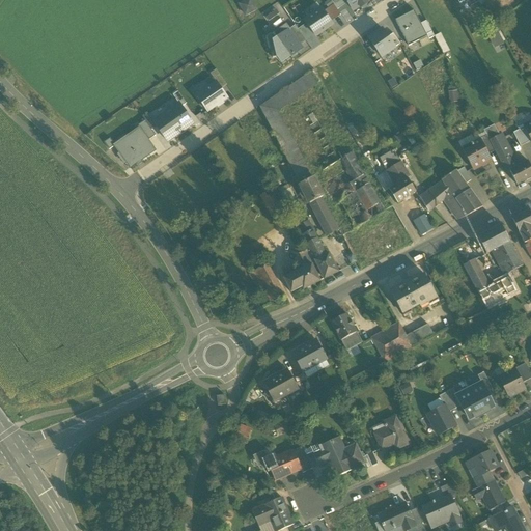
[(256,9),(251,0),(247,0),(240,4),(246,16),(256,9)]
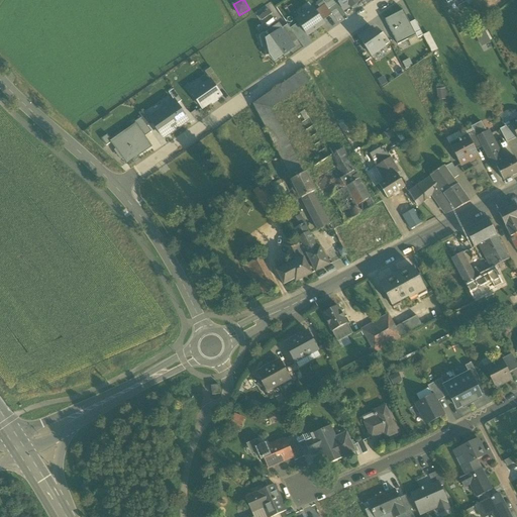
[(321,0),(325,5),(328,10),(338,3),(336,0),(321,0)]
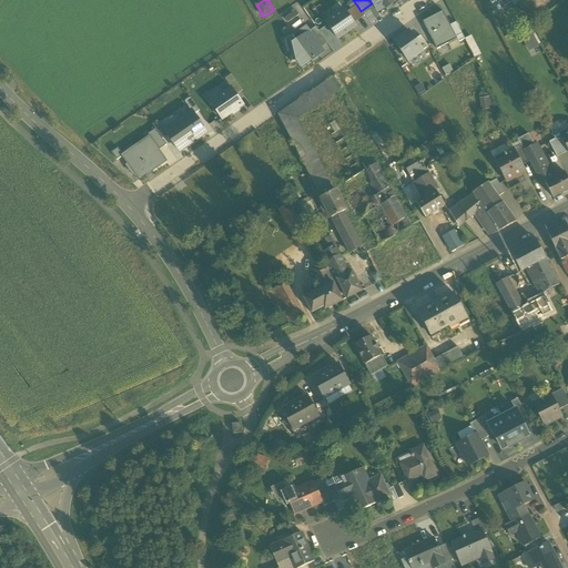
[(369,0),(372,3),(377,12),(385,7),(386,9),(393,3),(392,2),(394,0),(369,0)]
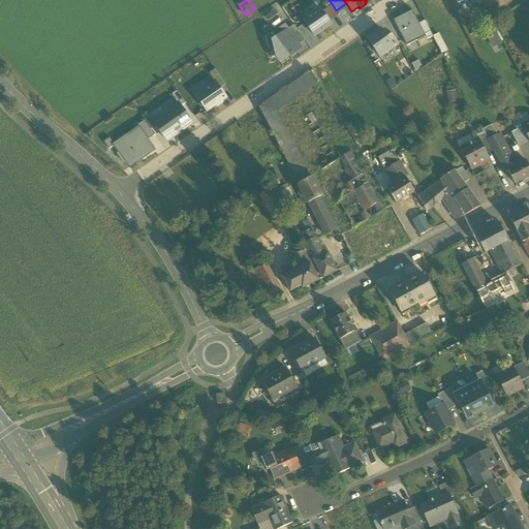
[(262,14),(274,30),(290,18),(279,2),(262,14)]
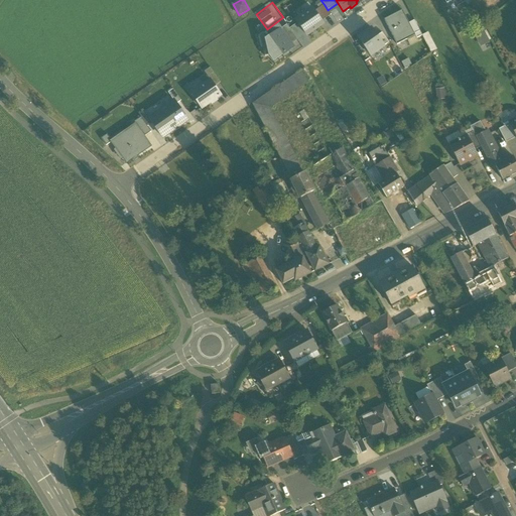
[(325,5),(314,12),(321,21),(331,15),(328,10),(325,5)]
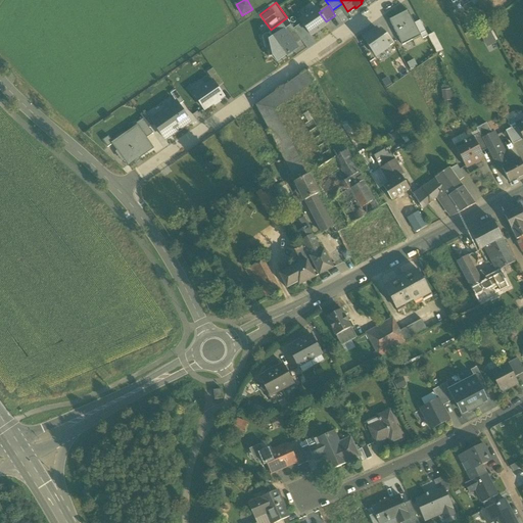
[(317,9),(300,20),(311,36),(328,25),(317,9)]
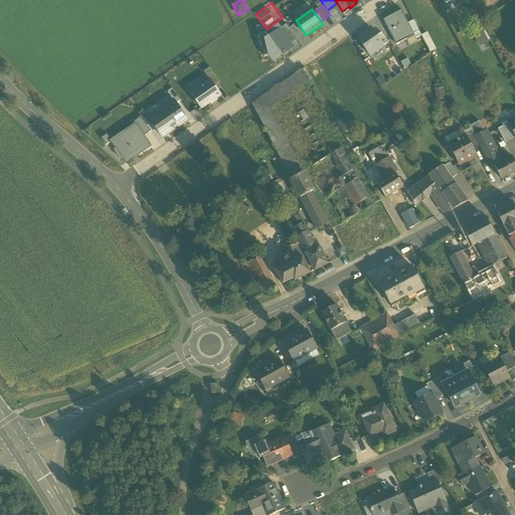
[(401,10),(383,20),(396,45),(406,40),(414,35),(408,23),(401,10)]
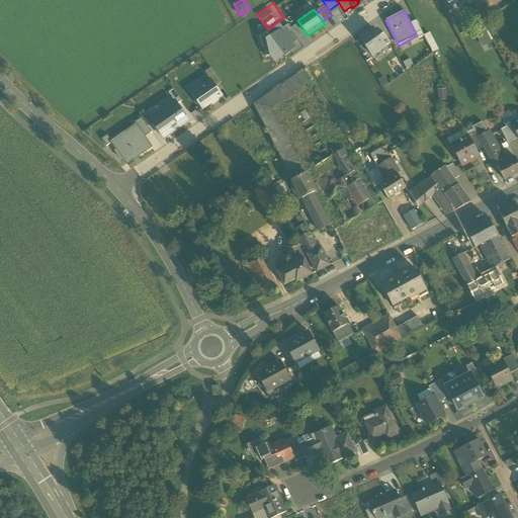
[(416,20),(411,23),(417,35),(419,38),(424,36),(416,20)]
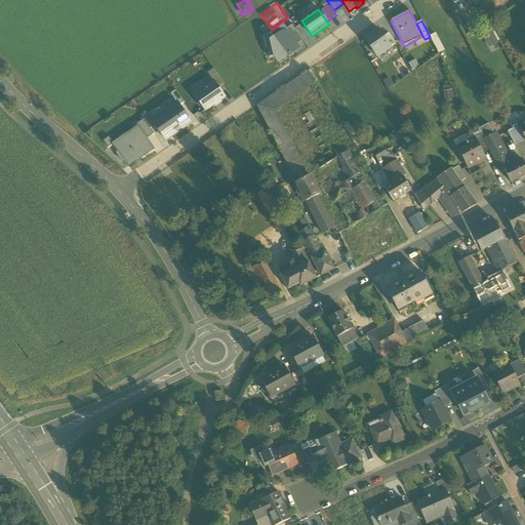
[(267,48),(270,57),(275,56),(278,63),(294,51),(286,39),(291,36),(287,29),(283,24),(269,34),(272,39),(271,40),(272,46),(267,48)]
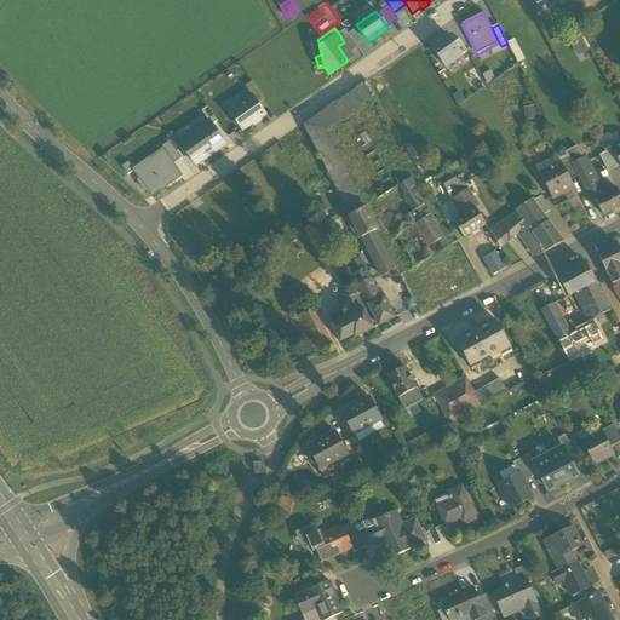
[(344,30),(339,34),(344,42),(350,52),(356,47),(344,30)]
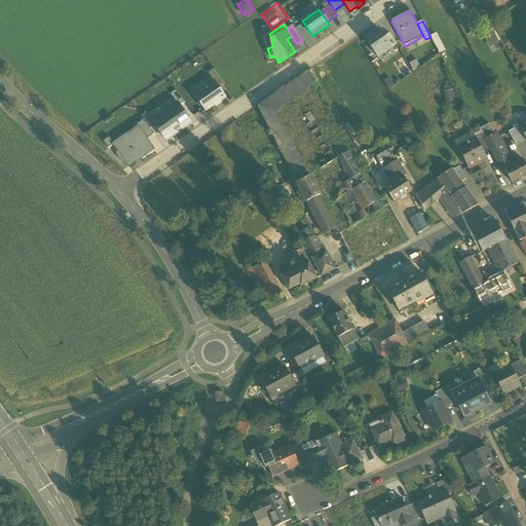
[(379,29),(365,39),(377,57),(391,47),(384,37),(379,29)]
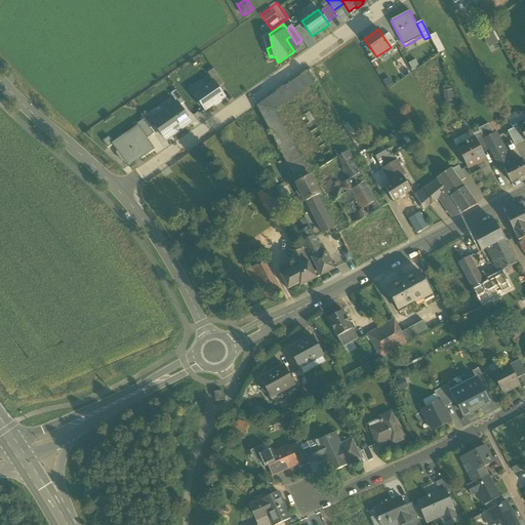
[(389,33),(384,37),(391,47),(396,43),(389,33)]
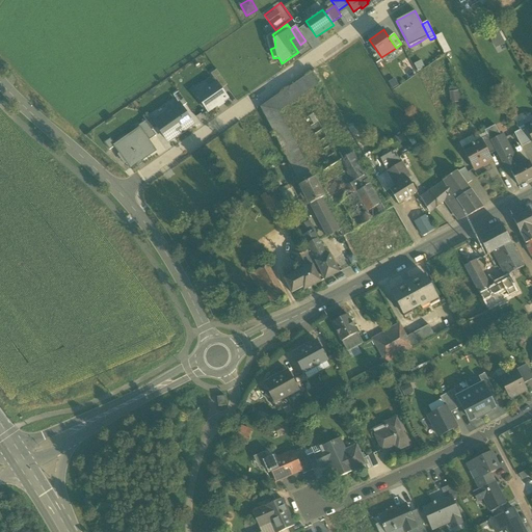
[(450,51),(442,33),(435,36),(444,54),(450,51)]
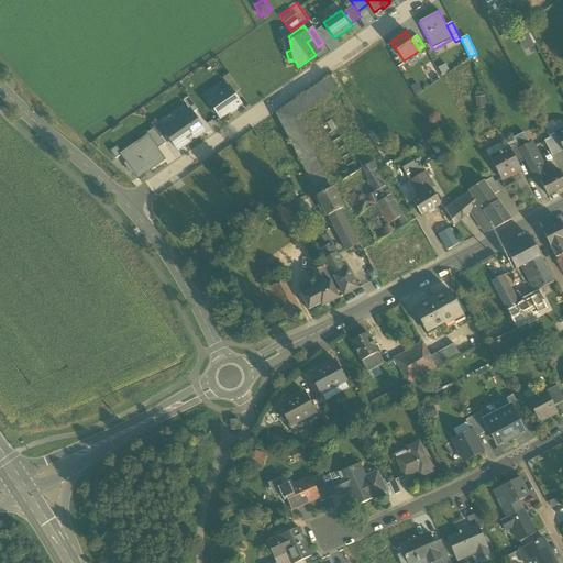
[(530,37),(521,41),(526,54),(536,50),(530,37)]
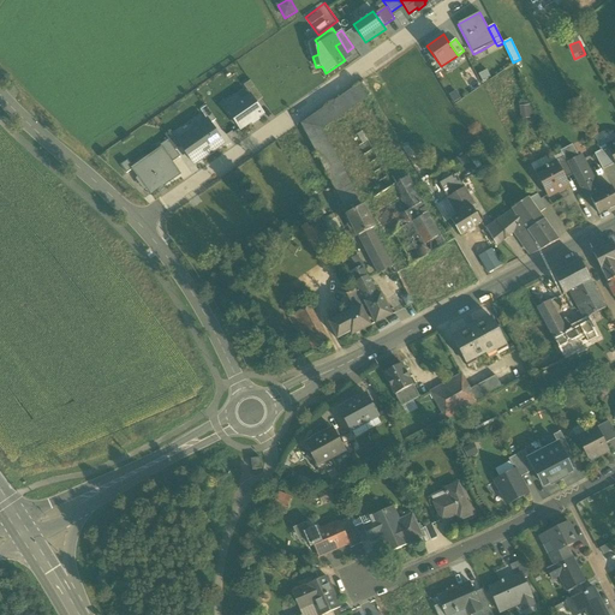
[(341,42),(335,46),(345,60),(351,55),(347,52),(341,42)]
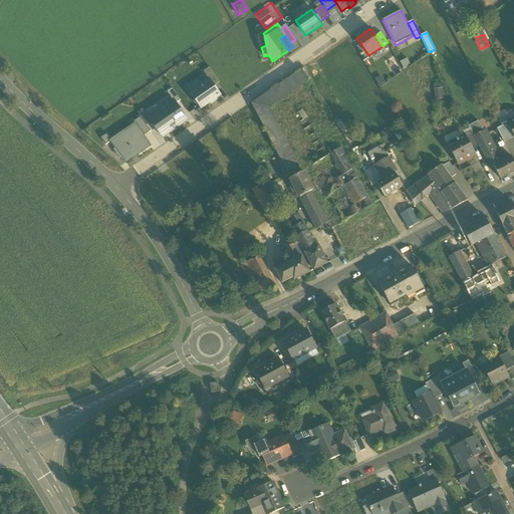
[(414,35),(406,40),(409,46),(418,42),(416,38),(414,35)]
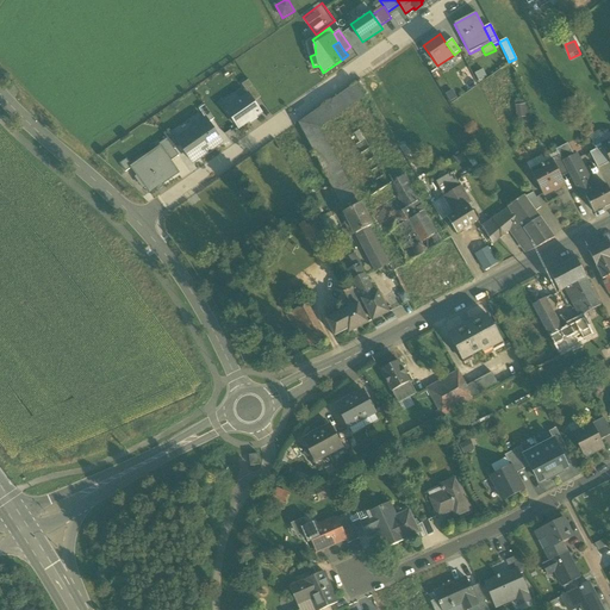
[(454,55),(437,66),(443,74),(460,62),(454,55)]
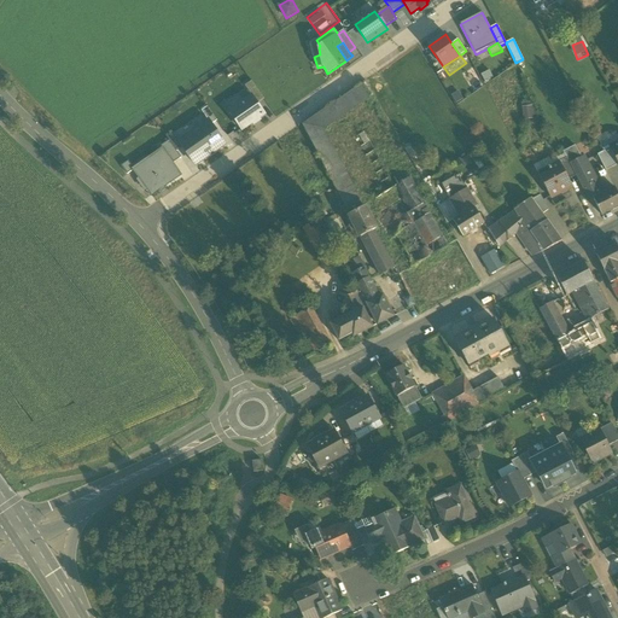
[(263,99),(251,81),(245,86),(252,97),(257,104),(263,99)]
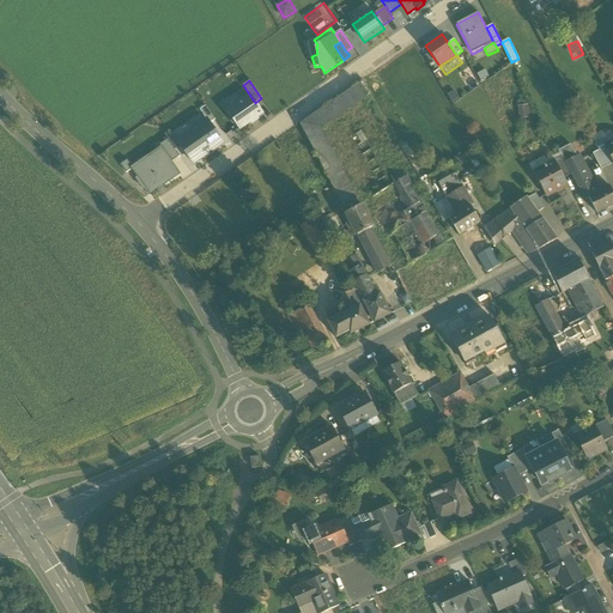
[(299,125),(340,202),(356,195),(322,129),(366,98),(357,84),(299,125)]
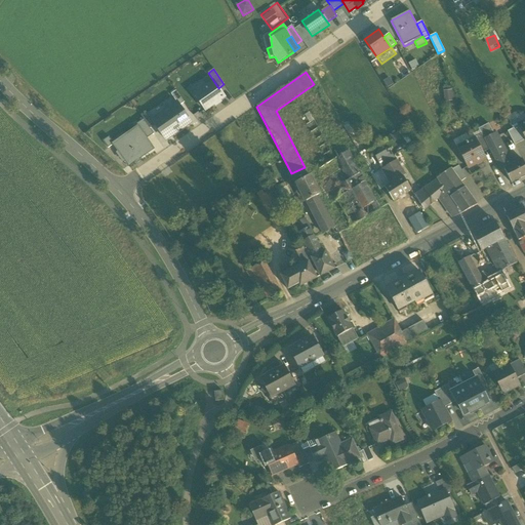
[(205,110),(225,96),(218,88),(214,82),(195,95),(205,110)]
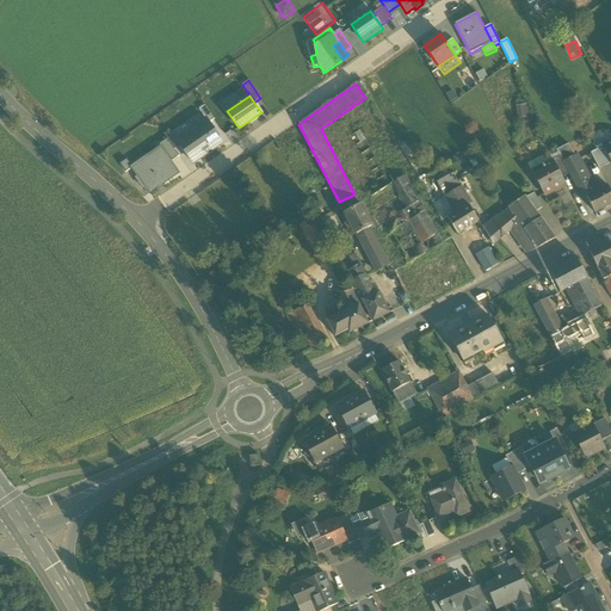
[(517,106),(518,116),(526,115),(530,115),(529,106),(525,106),(525,105),(517,106)]
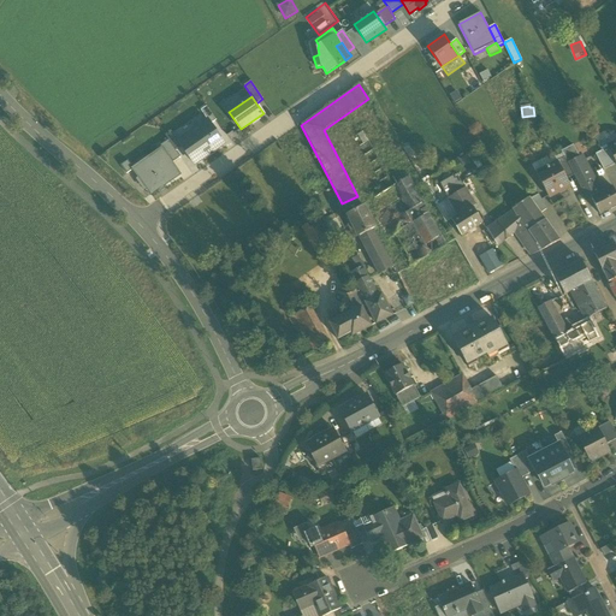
[(217,120),(207,107),(201,111),(208,120),(211,124),(217,120)]
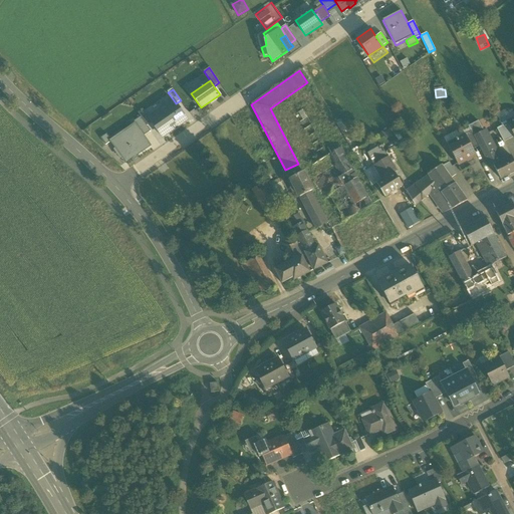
[(163,138),(187,120),(176,103),(174,100),(149,117),(163,138)]
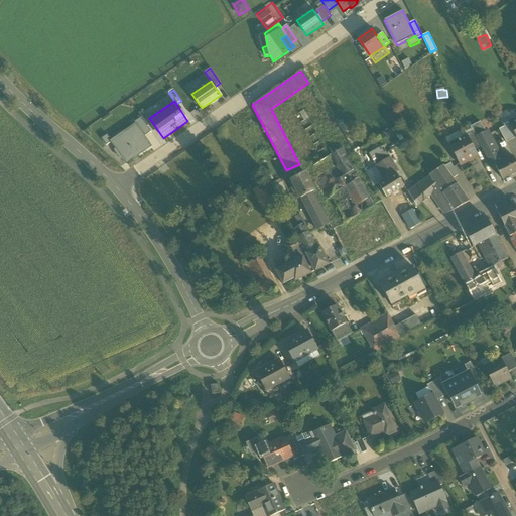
[(500,119),(504,126),(510,123),(506,116),(500,119)]
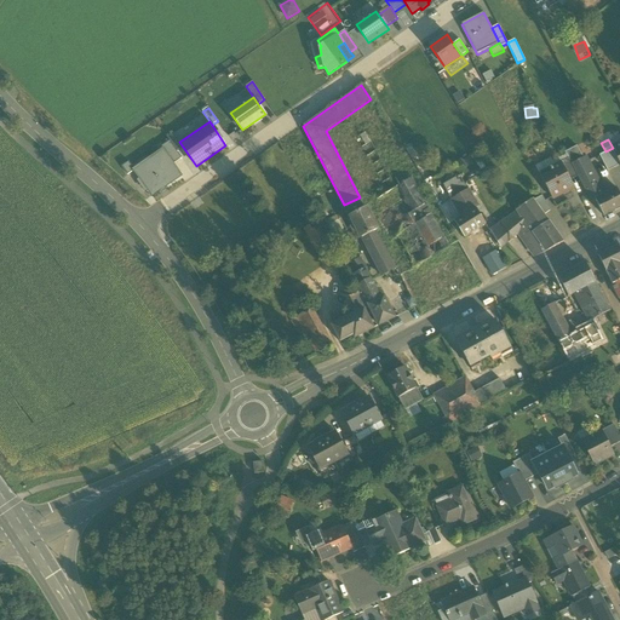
[(162,150),(167,158),(167,156),(173,165),(182,159),(170,141),(160,148),(162,150)]
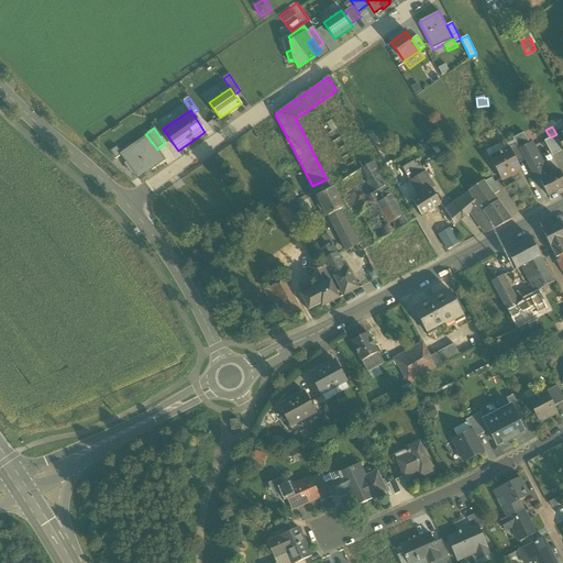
[(514,139),(517,143),(520,150),(530,144),(523,133),(514,139)]
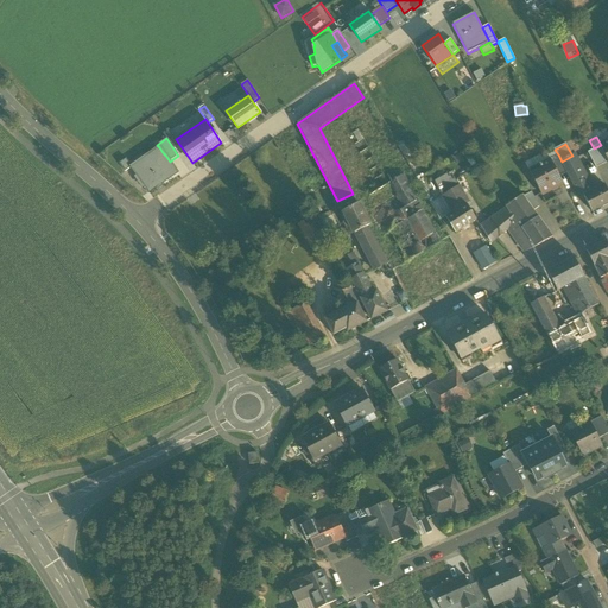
[(607,159),(601,145),(594,149),(602,165),(607,162),(607,159)]
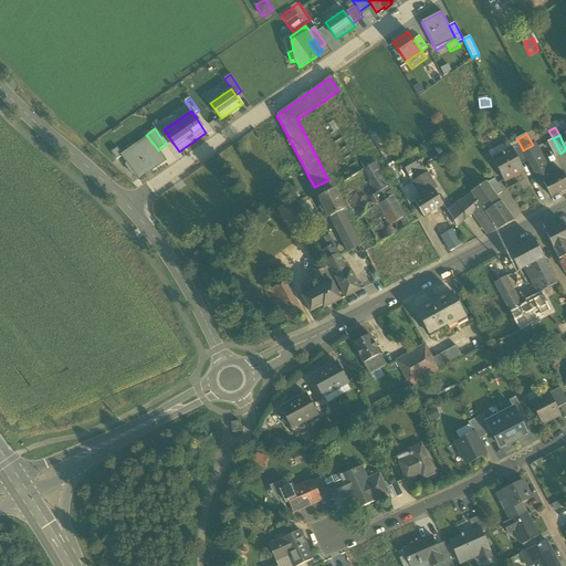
[(148,137),(134,147),(136,150),(142,152),(153,144),(148,137)]
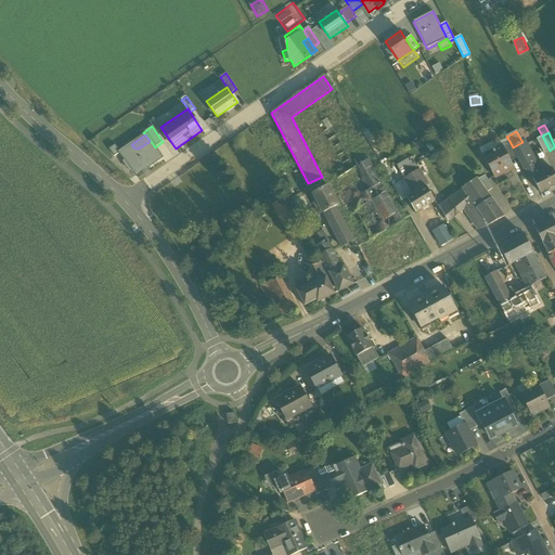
[(544,153),(550,151),(542,136),(537,139),(544,153)]
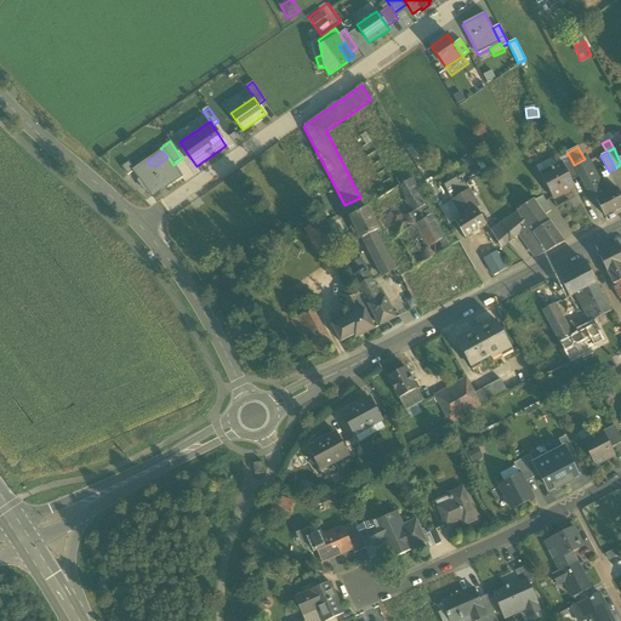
[(567,155),(553,163),(556,166),(560,163),(569,159),(567,155)]
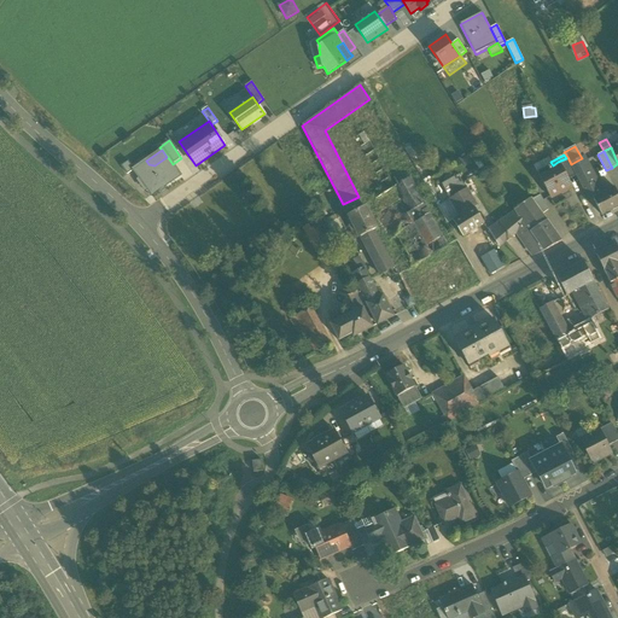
[(167,156),(167,157),(155,165),(149,164),(146,161),(134,169),(133,170),(134,170),(140,179),(138,181),(145,191),(147,190),(151,196),(180,175),(173,164),(167,156)]
